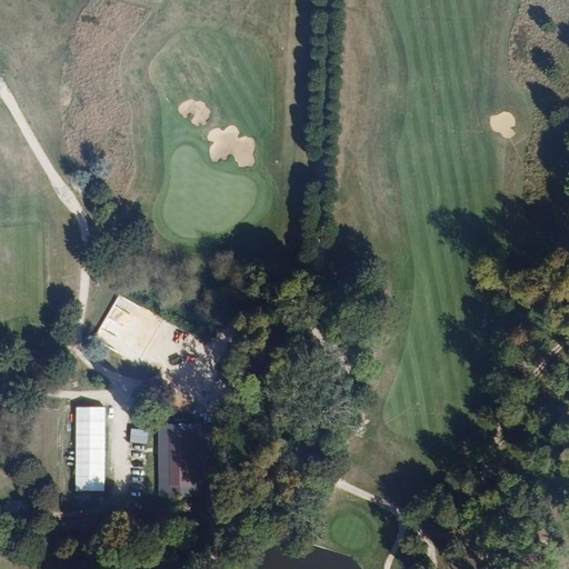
[(105,409),(77,408),(77,491),(105,491),(105,409)]
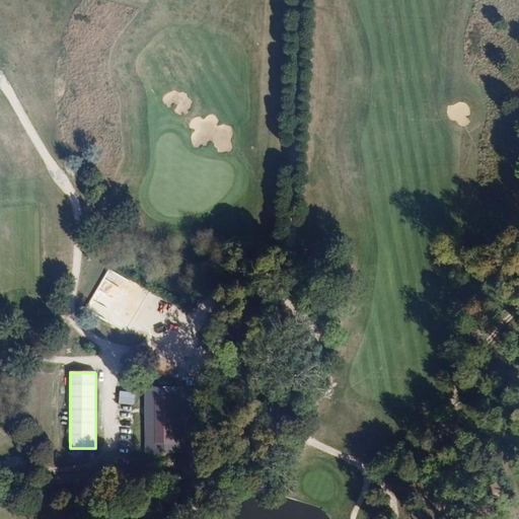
[(187,388),(144,388),(144,452),(187,452),(187,388)]
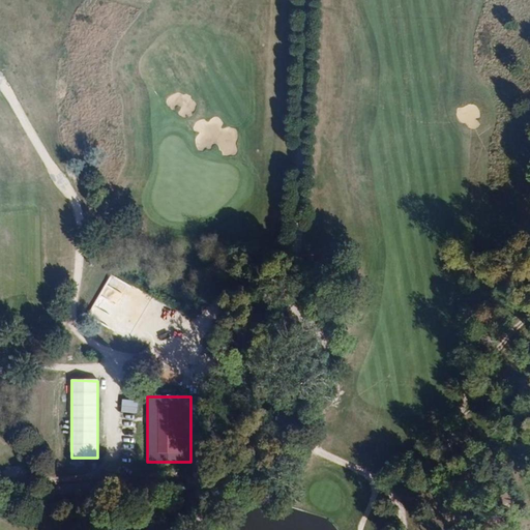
[(137,414),(138,401),(122,400),(121,413),(137,414)]
